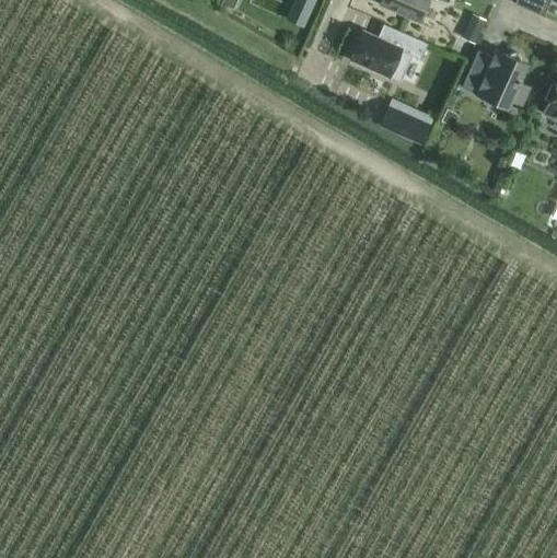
[(299,0),(290,20),(305,27),(317,0),(299,0)]
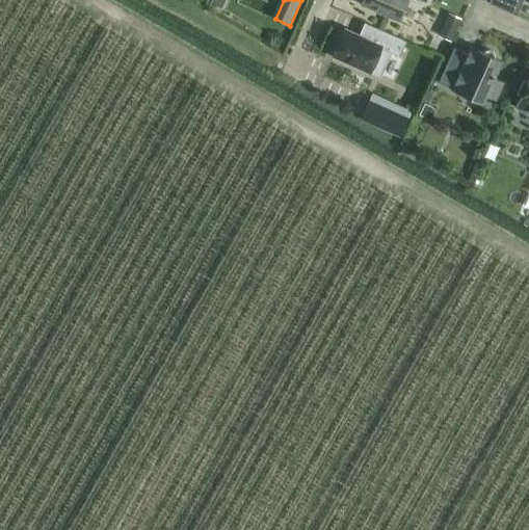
[(364,0),(362,5),(400,22),(410,0),(419,0),(428,4),(429,0),(364,0)]
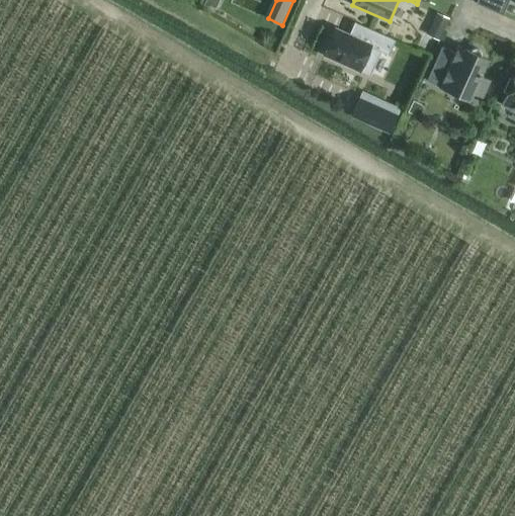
[(514,0),(480,0),(479,4),(505,16),(511,0),(514,0)]
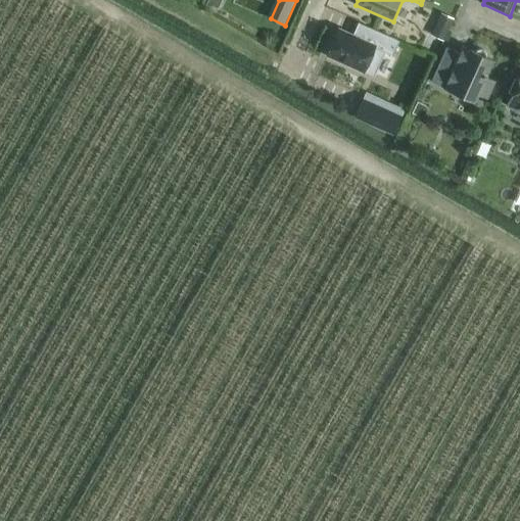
[(394,57),(402,42),(371,29),(366,42),(340,31),(329,56),(365,73),(375,48),(394,57)]
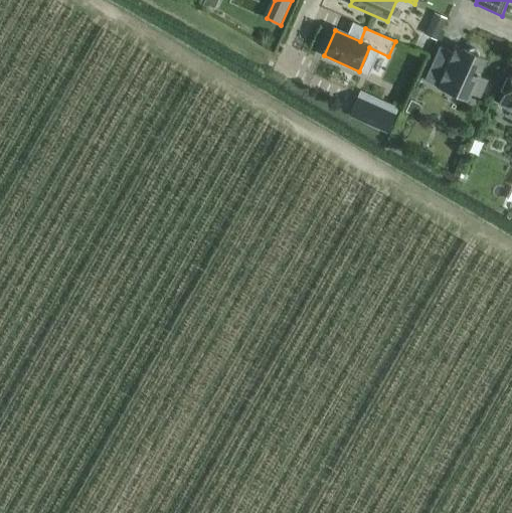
[(470,52),(467,51),(457,47),(454,53),(442,47),(425,81),(448,92),(451,84),(481,98),(489,81),(479,76),(487,60),(480,57),(481,55),(479,51),(475,49),(471,51),(470,52)]
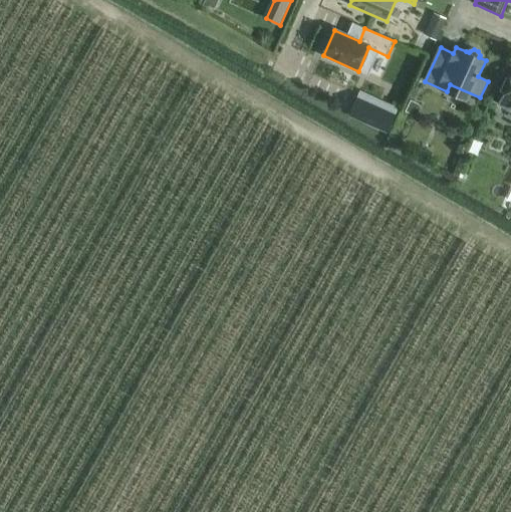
[(510,82),(508,87),(501,104),(510,108),(510,82)]
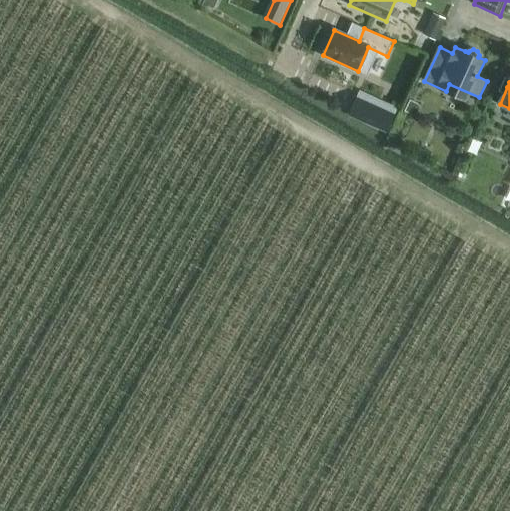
[(396,107),(361,91),(350,115),(388,132),(399,108),(396,107)]
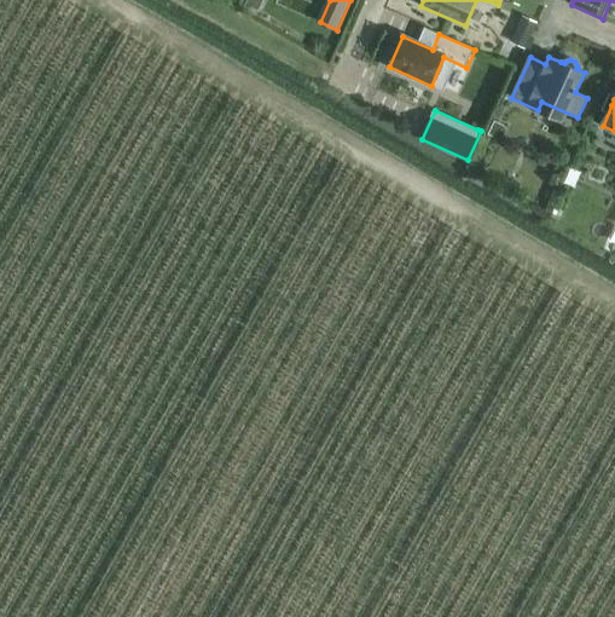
All buildings are outlined.
